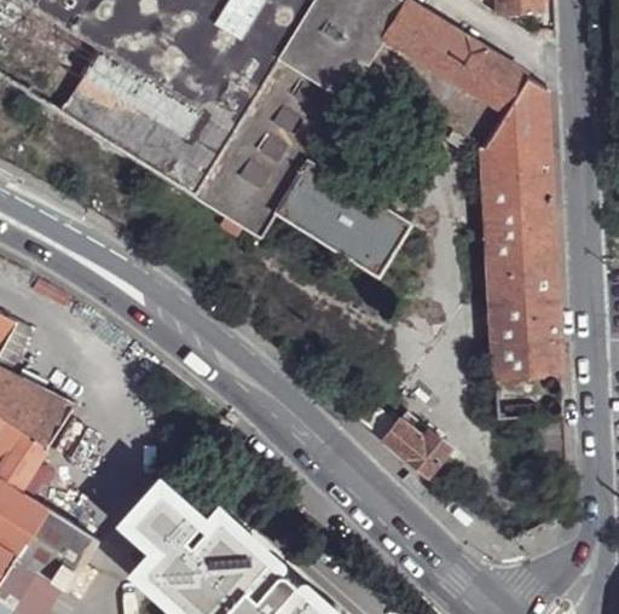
[(0,0),(0,80),(258,237),(273,214),(270,213),(304,161),(307,162),(312,155),(341,104),(362,73),(479,149),(501,115),(381,40),(404,6),(394,0),(0,0)]
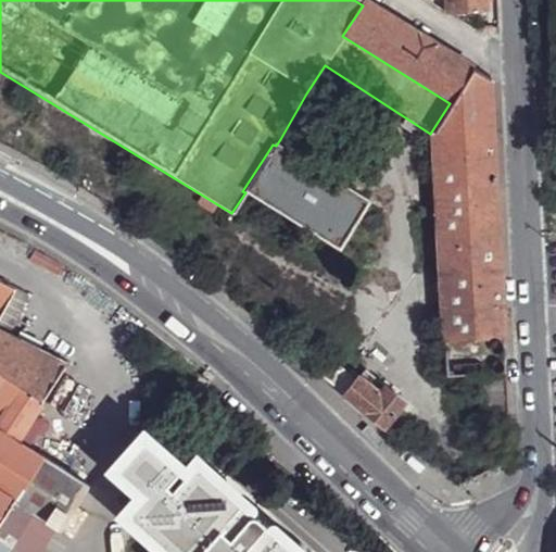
[(419,0),(419,1),(444,16),(443,0),(419,0)]
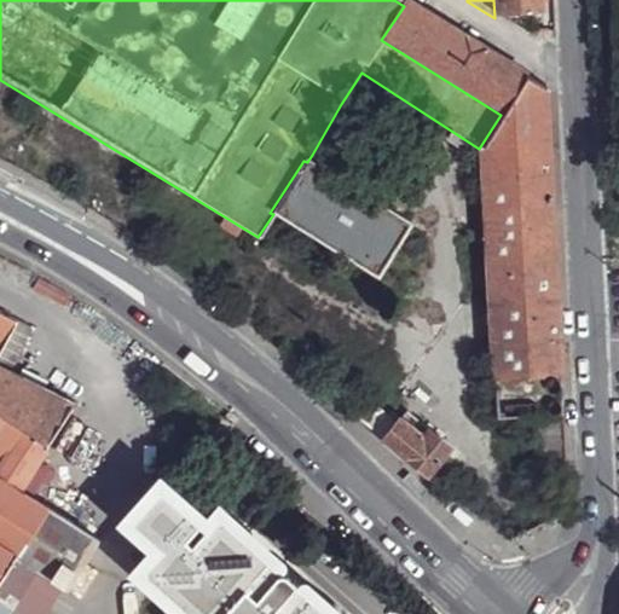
[(538,0),(493,0),(495,18),(539,16),(538,0)]
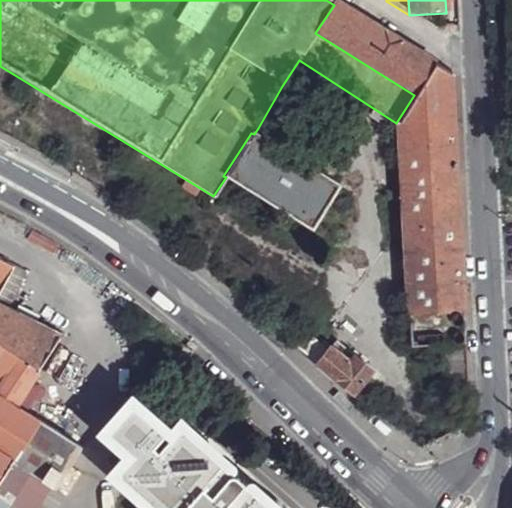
[(433,66),(334,5),(315,33),(414,95),(433,66)]
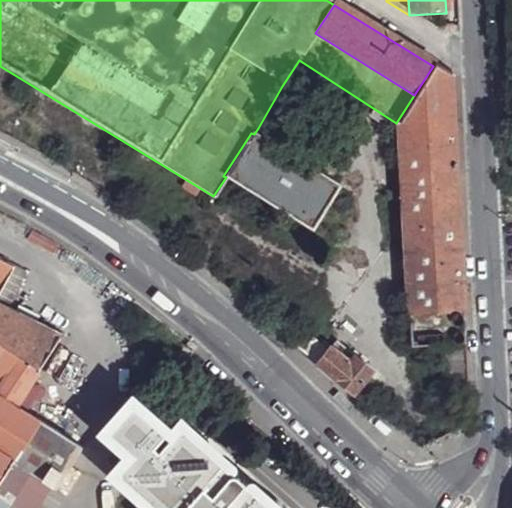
[(405,312),(462,308),(449,75),(433,66),(414,95),(396,123),(405,312)]
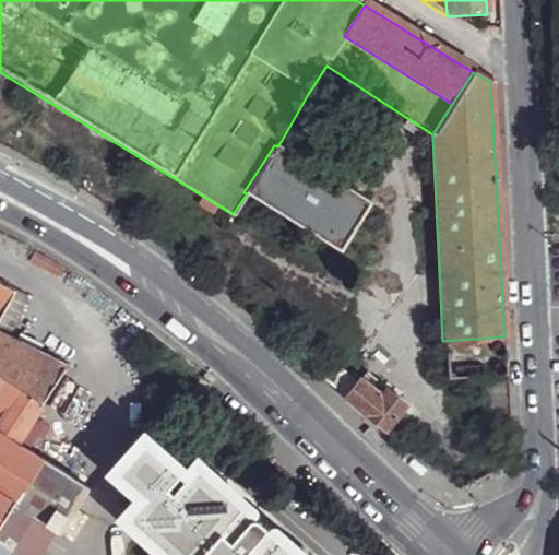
[(325,104),(308,94),(282,140),(297,150),(325,104)]
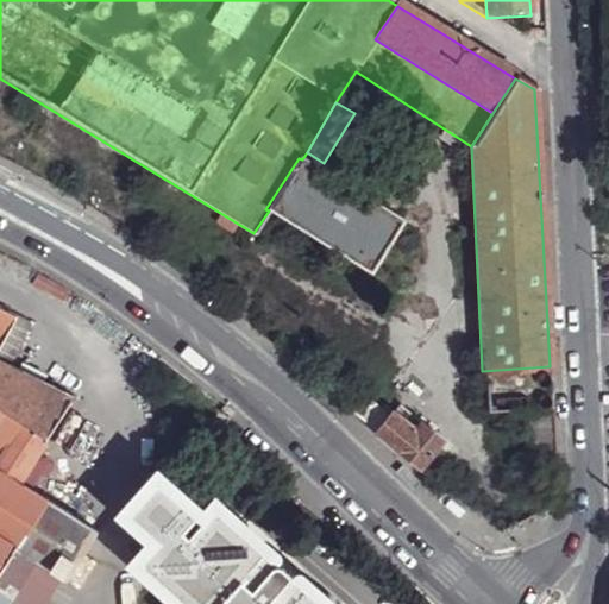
[(368,272),(400,222),(302,159),(299,158),(265,209),(269,211),(368,272)]
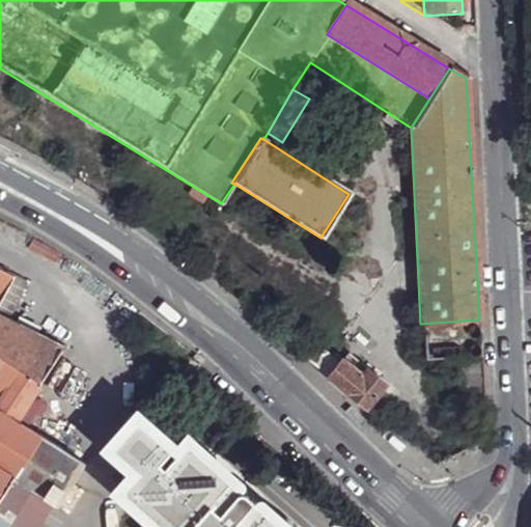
[(0,305),(14,278),(0,271),(0,305)]
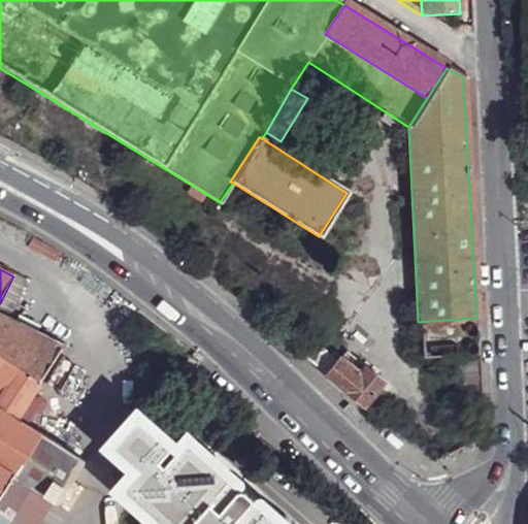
[(0,303),(0,314),(8,319),(25,282),(13,276),(0,303)]
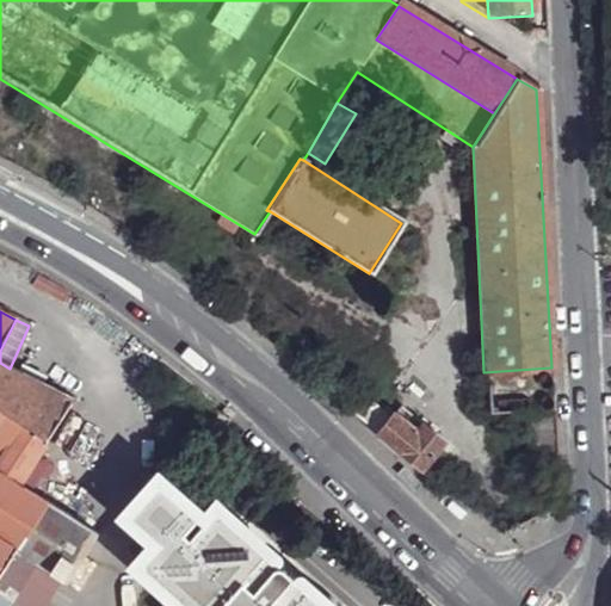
[(22,375),(49,388),(62,362),(35,348),(22,375)]
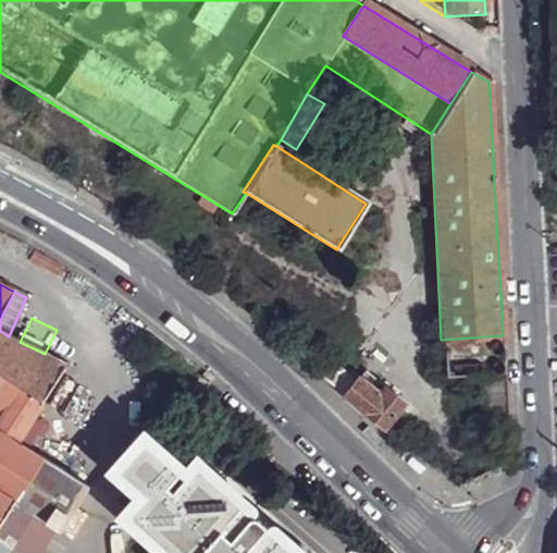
[(59,529),(96,482),(34,447),(39,417),(64,364),(45,354),(20,342),(9,336),(0,331),(0,492),(14,502),(59,529)]
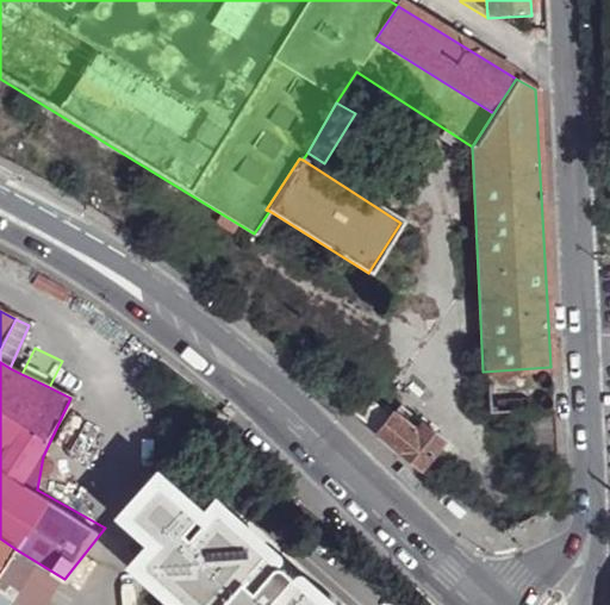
[(552,409),(551,367),(483,372),(486,413),(523,411),(552,409)]
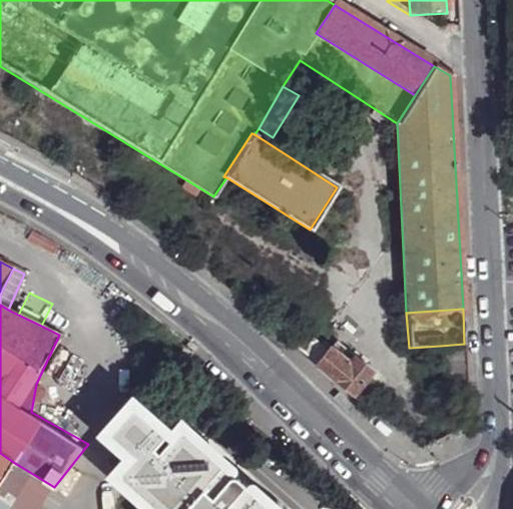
[(293,347),(315,364),(324,354),(304,336),(293,347)]
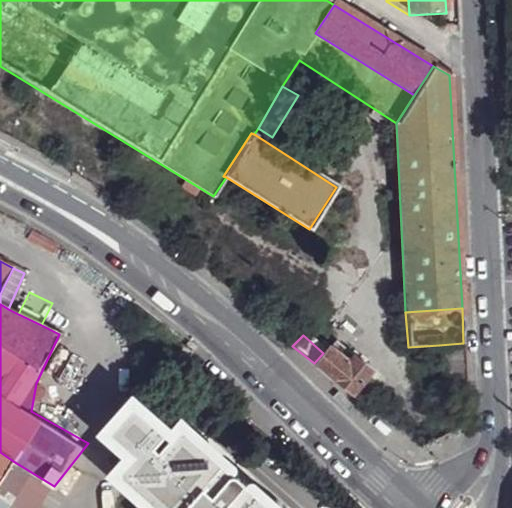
[(331,342),(326,349),(346,365),(352,358),(331,342)]
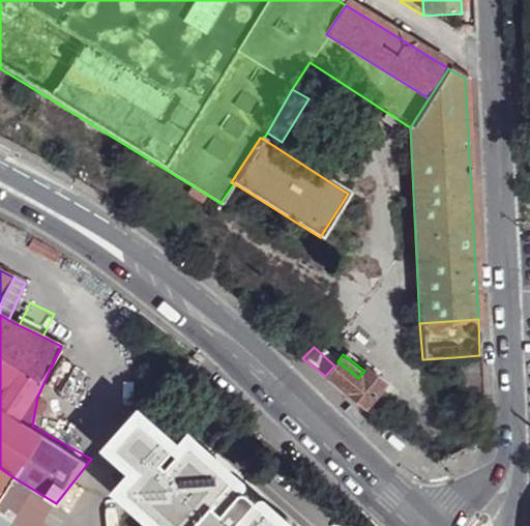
[(481,403),(479,355),(454,357),(457,404),(481,403)]
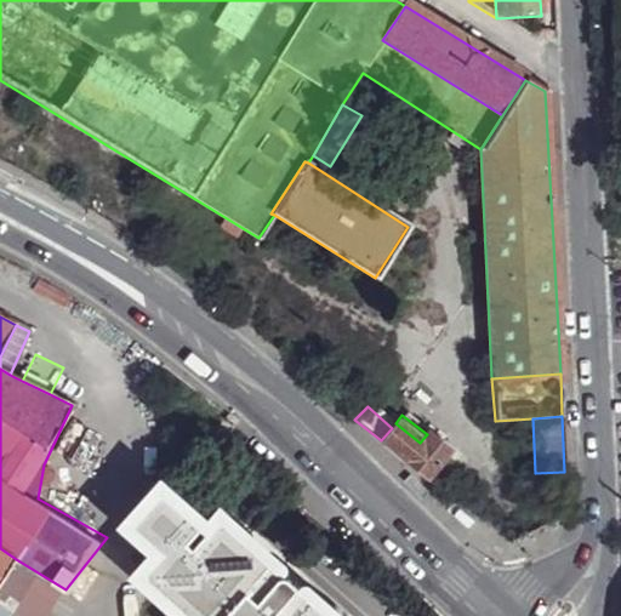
[(443,449),(427,434),(420,443),(396,423),(392,428),(381,440),(423,475),(432,458),(443,449)]
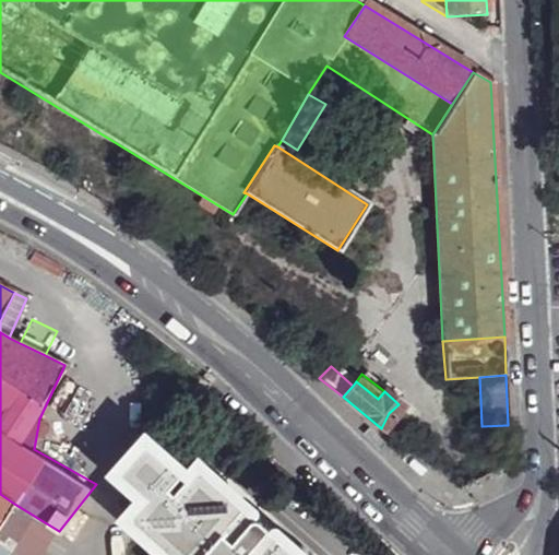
[(399,404),(389,413),(399,422),(406,411),(399,404)]
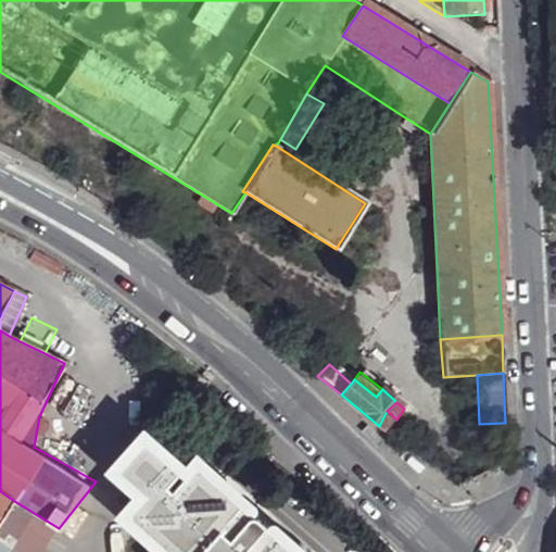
[(327,551),(197,435),(186,446),(146,409),(104,454),(133,479),(113,501),(169,551),(327,551)]
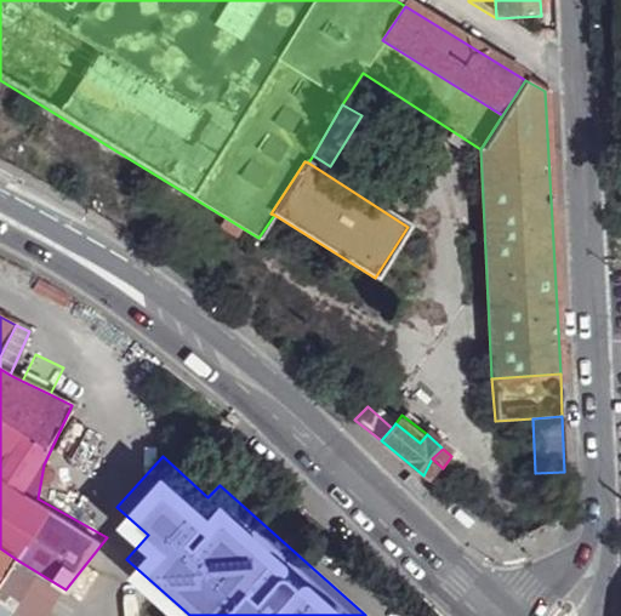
[(10,615),(11,614),(9,592),(0,579),(16,559),(0,548),(0,615),(10,615)]
